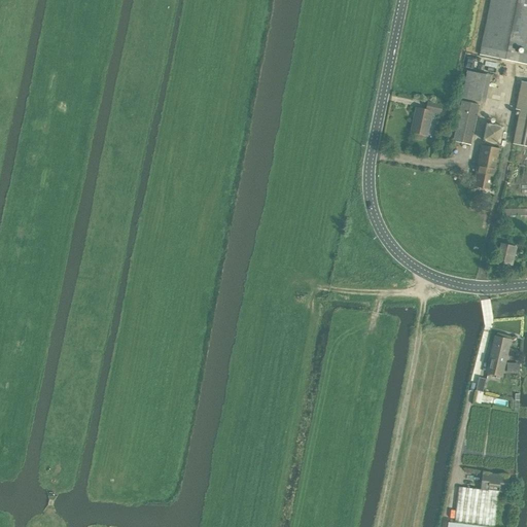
[(526,65),(526,0),(490,0),(480,56),(526,65)]
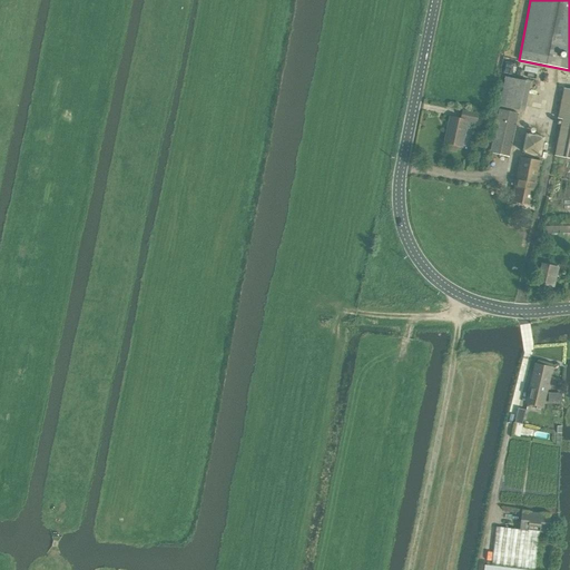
[(523,112),(530,84),(504,78),(498,107),(523,112)]
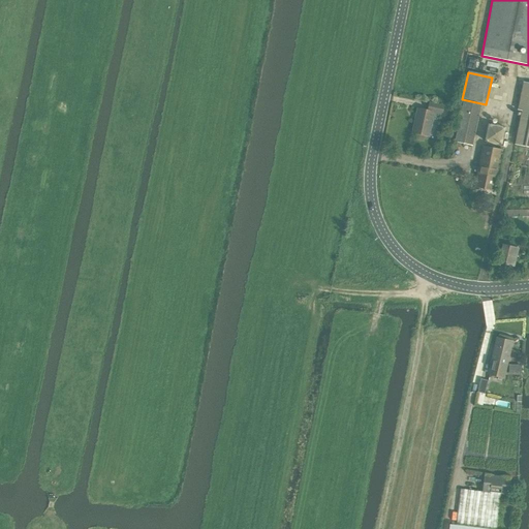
[(528,147),(528,88),(525,111),(522,111),(515,145),(528,147)]
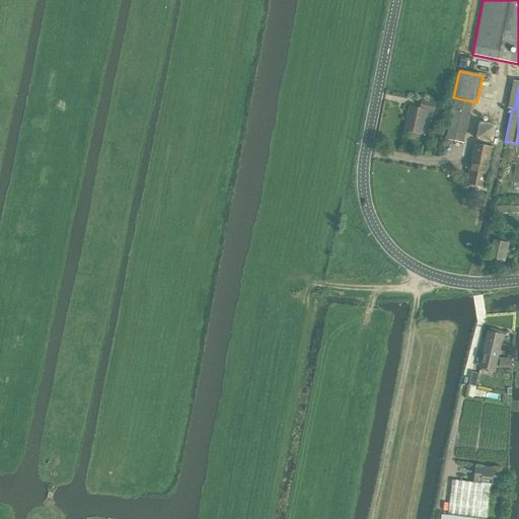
[(434,113),(435,103),(422,100),(420,108),(410,106),(404,131),(421,134),(426,110),(434,113)]
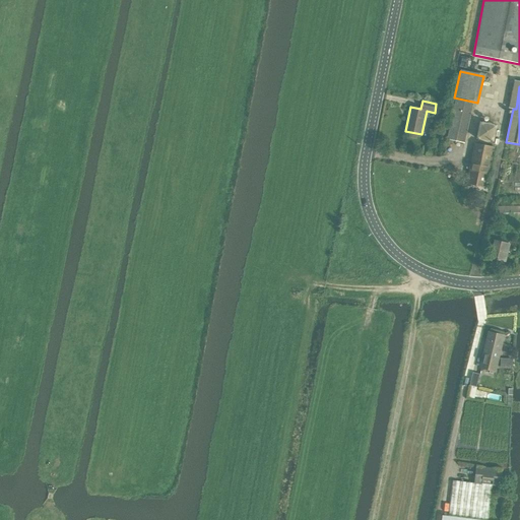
[(464,143),(472,104),(456,101),(447,139),(464,143)]
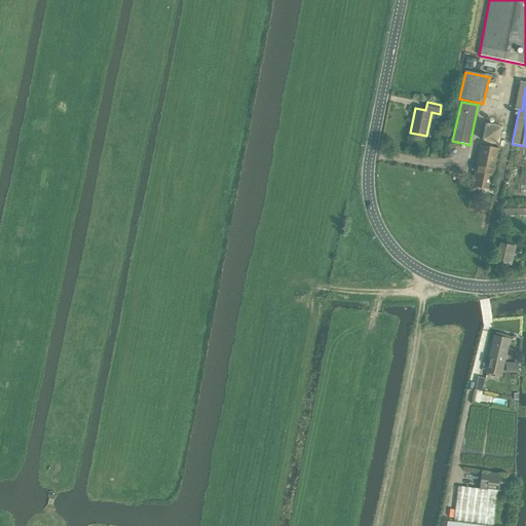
[(499,145),(502,127),(485,123),(481,141),(499,145)]
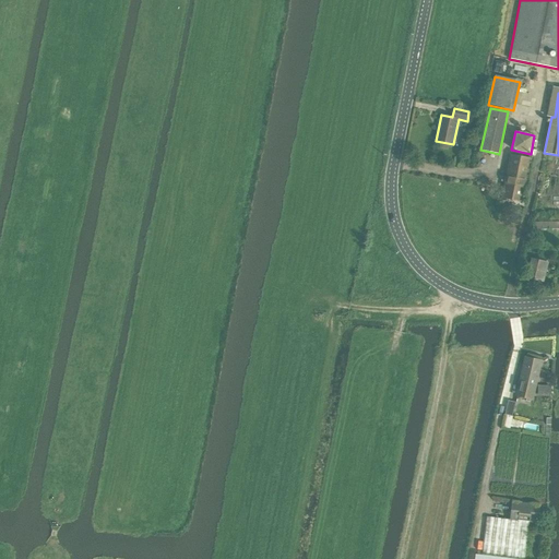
[(521,202),(530,158),(510,154),(506,177),(502,177),(501,181),(504,181),(501,199),(521,202)]
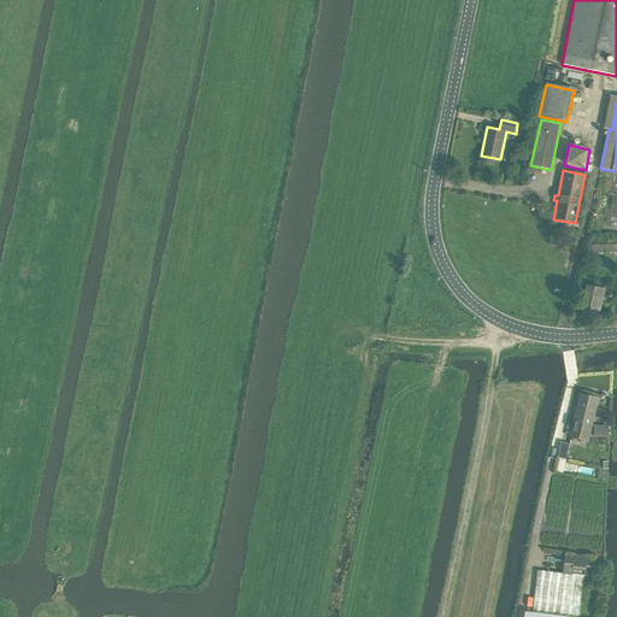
[(588,260),(616,259),(616,245),(588,246),(588,260)]
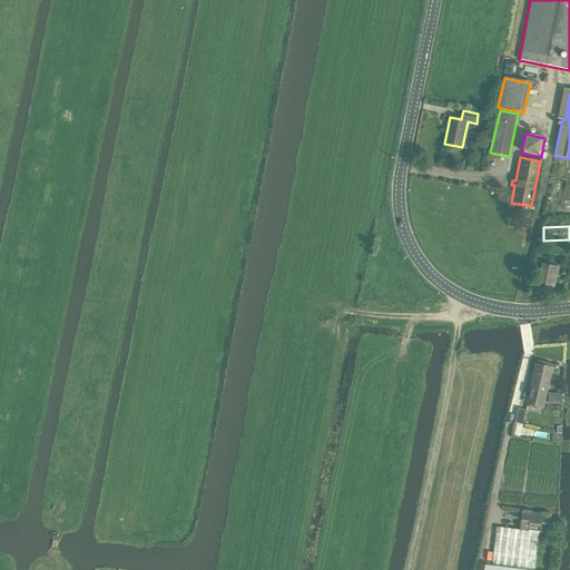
[(553,287),(558,267),(542,264),(538,283),(553,287)]
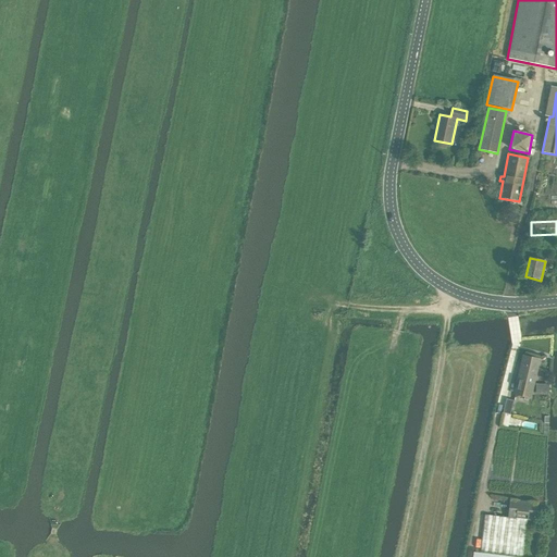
[(524,355),(515,394),(529,397),(537,358),(524,355)]
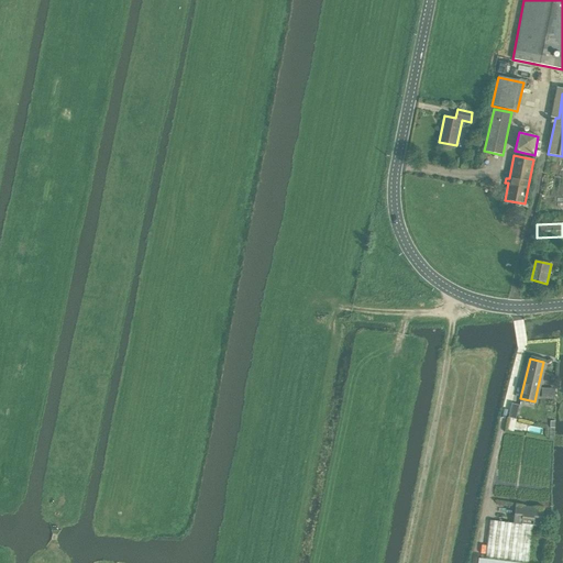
[(540,527),(542,508),(516,505),(514,523),(532,526),(540,527)]
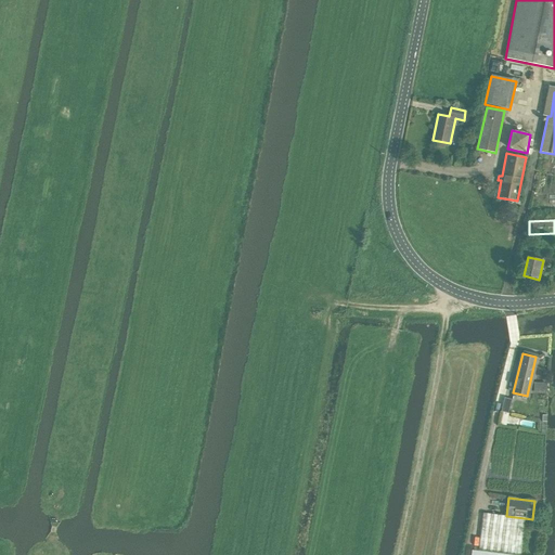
[(520,554),(525,518),(506,516),(482,513),(478,551),(472,551),(470,554),(520,554)]
